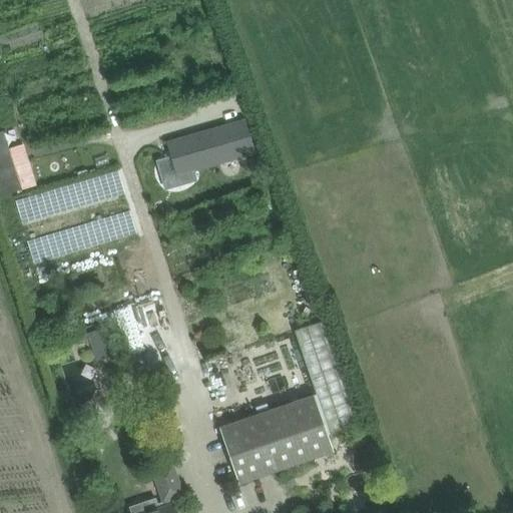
[(244,121),(167,144),(176,174),(253,152),(244,121)]
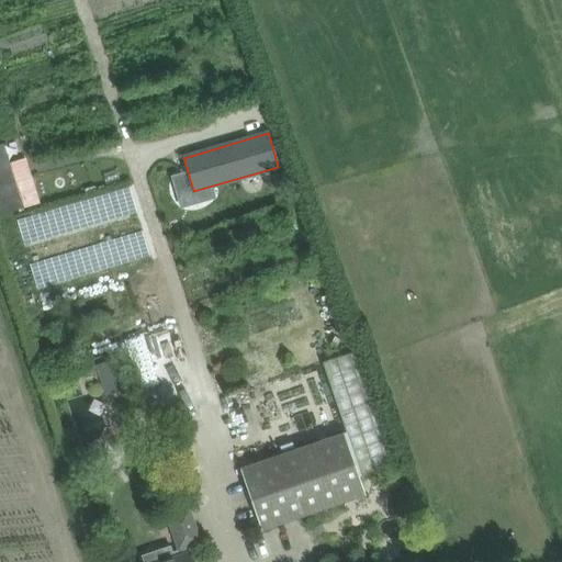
[(13,161),(29,206),(43,202),(27,157),(13,161)]
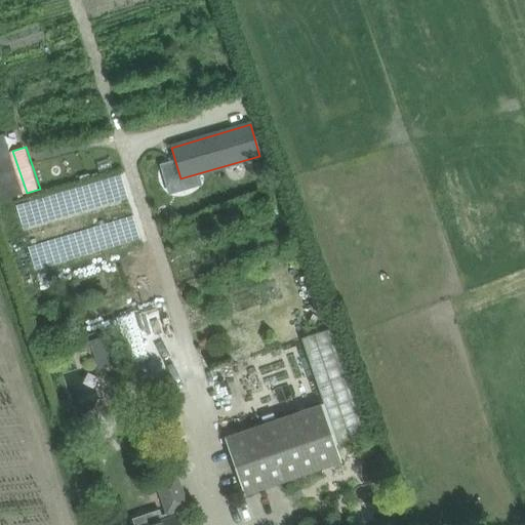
[(322,402),(224,436),(244,495),(341,462),(335,444),(374,431),(337,324),(300,337),(322,402)]
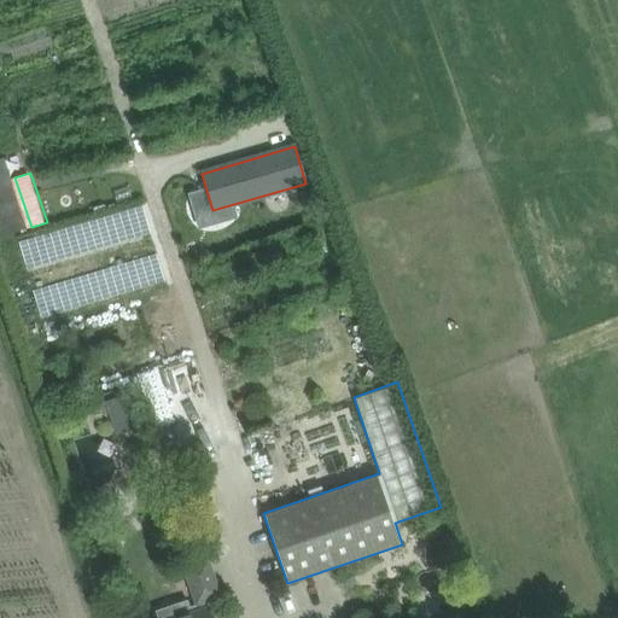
[(104,401),(116,436),(136,429),(126,395),(104,401)]
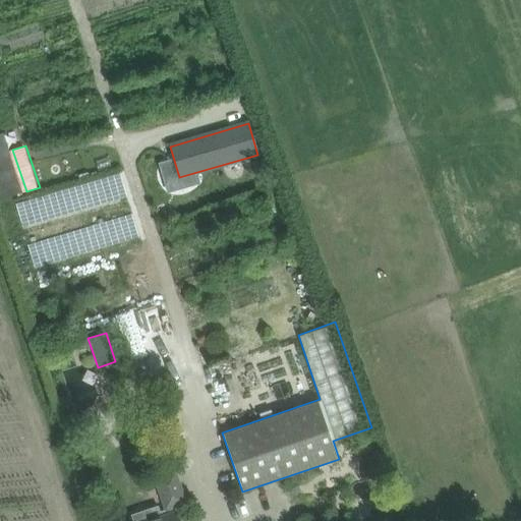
[(130,514),(132,520),(178,520),(174,507),(186,503),(180,484),(158,491),(164,509),(159,511),(158,505),(130,514)]
